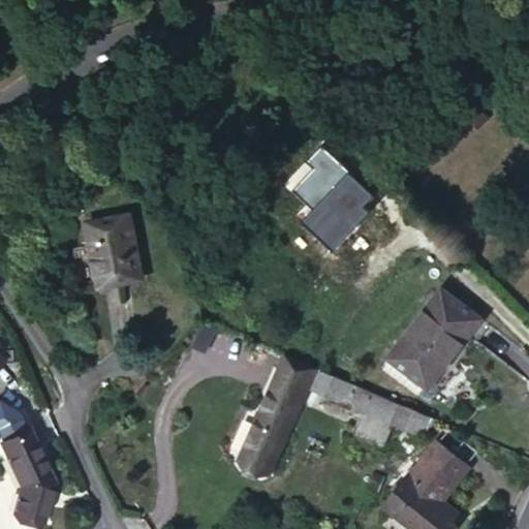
[(464,117),(472,124),(485,113),(476,104),(464,117)]
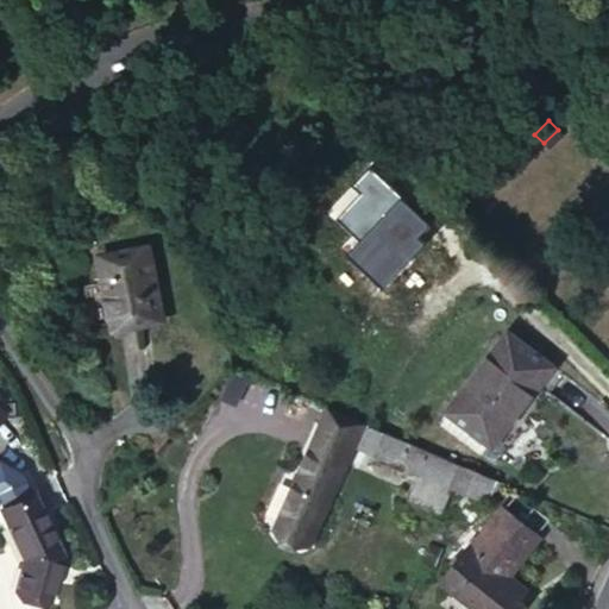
[(558,130),(544,143),(548,148),(563,135),(558,130)]
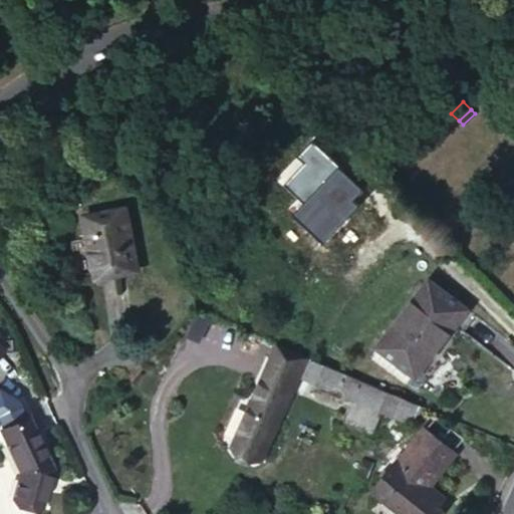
[(123,207),(83,216),(96,277),(137,268),(123,207)]
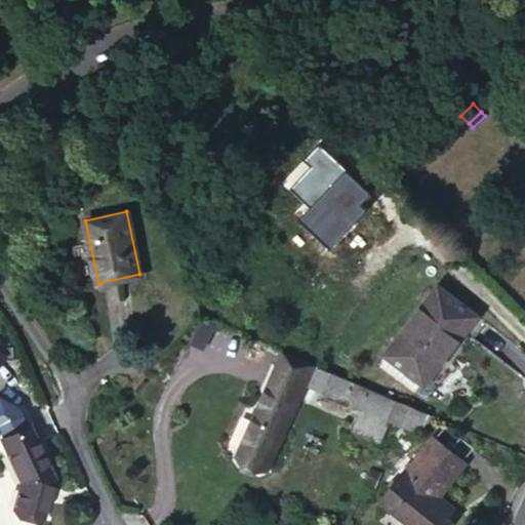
[(384,354),(387,355),(401,366),(393,376),(413,392),(420,381),(423,385),(477,314),(438,284),(384,354)]
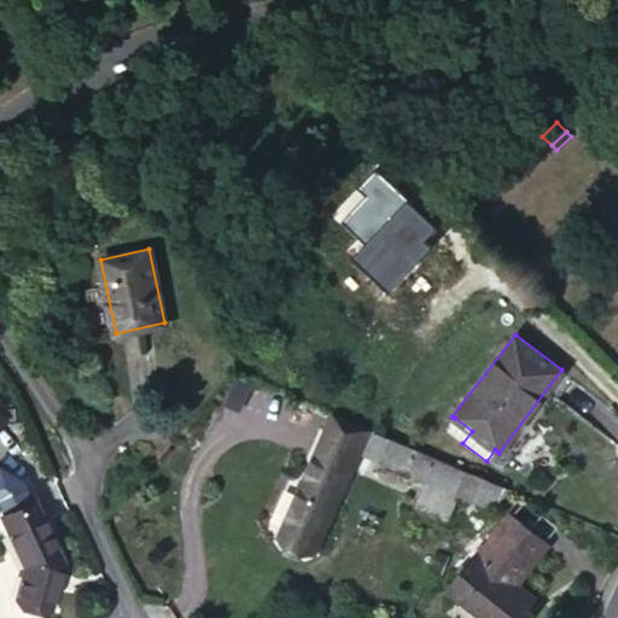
[(363,429),(330,414),(316,448),(350,462),(363,429)]
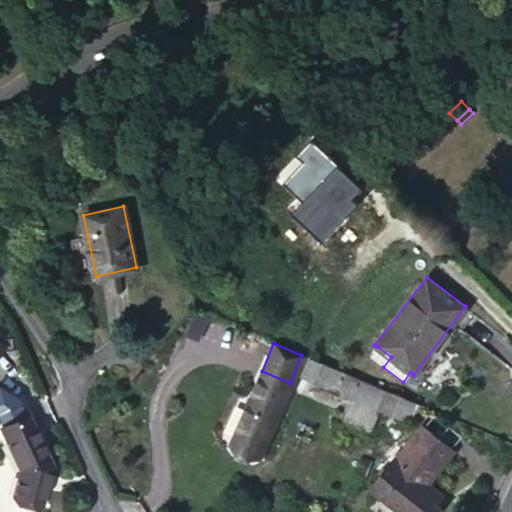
[(391,357),(377,346),(369,356),(383,367),(391,357)]
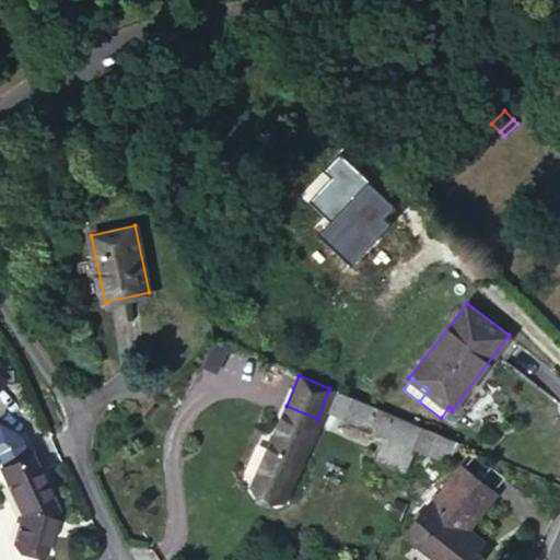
[(422,428),(351,397),(342,417),(415,447),(422,428)]
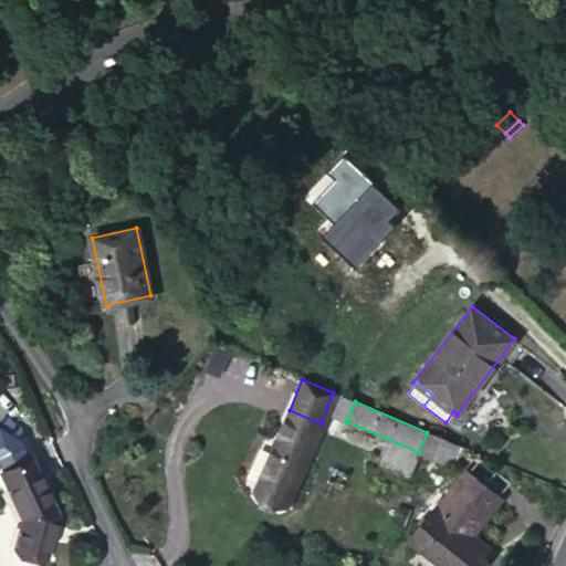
[(321,423),(290,410),(268,463),(299,477),(321,423)]
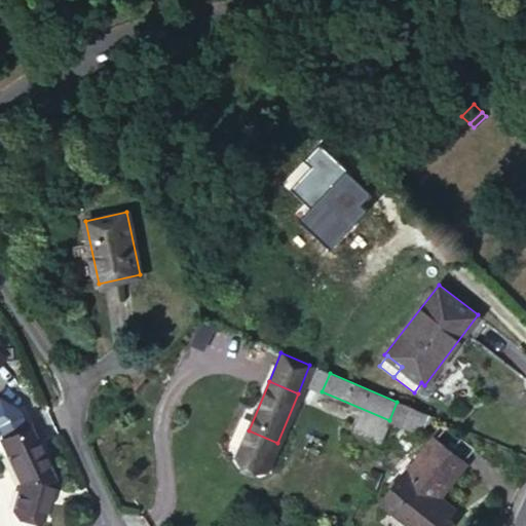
[(419,433),(427,415),(397,402),(389,420),(419,433)]
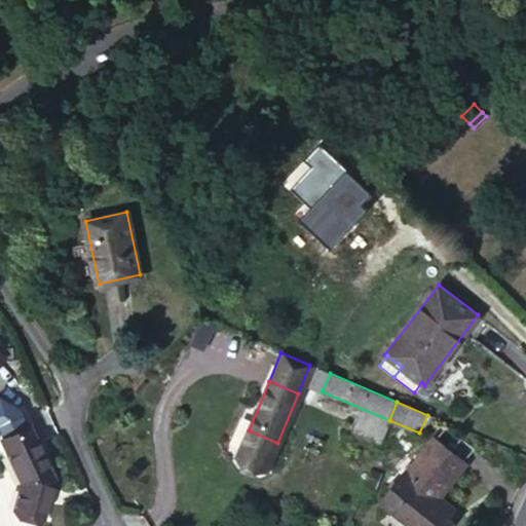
[(0,418),(0,439),(26,426),(19,410),(0,418)]
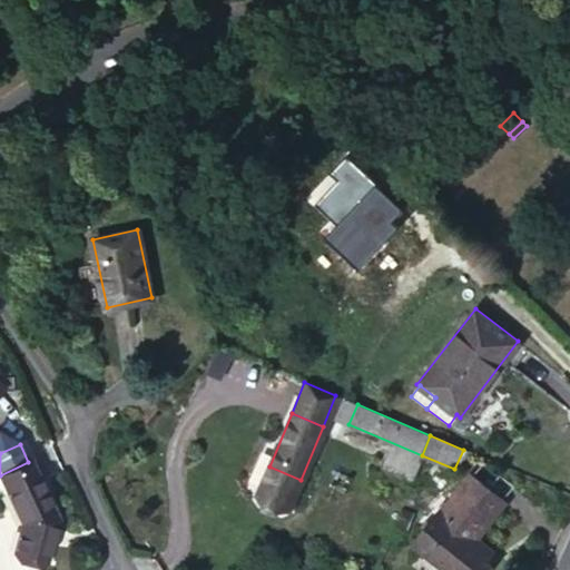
[(28,462),(0,475),(0,478),(22,523),(13,553),(43,562),(56,520),(28,462)]
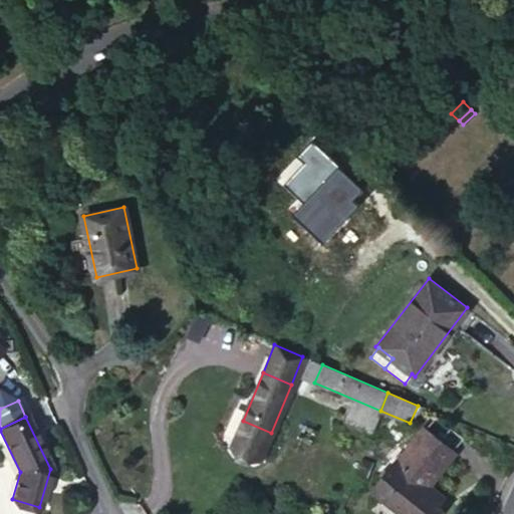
[(271,433),(243,421),(231,449),(259,461),(271,433)]
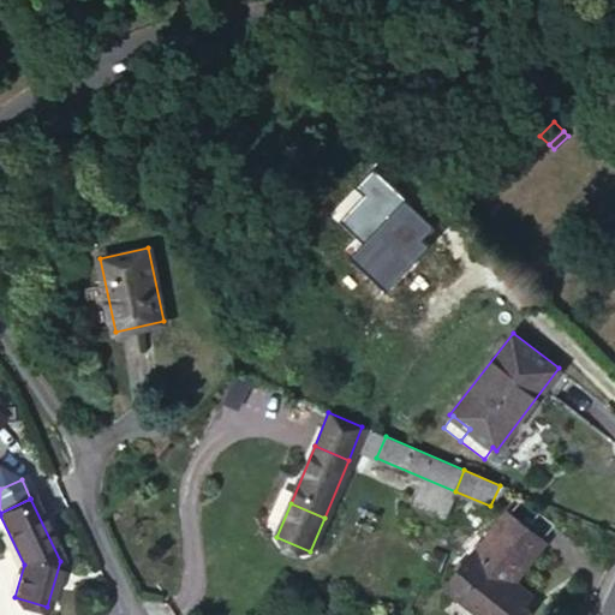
[(502,595),(511,584),(543,542),(507,513),(463,568),(461,567),(445,587),(478,614),(515,614),(520,610),(502,595)]
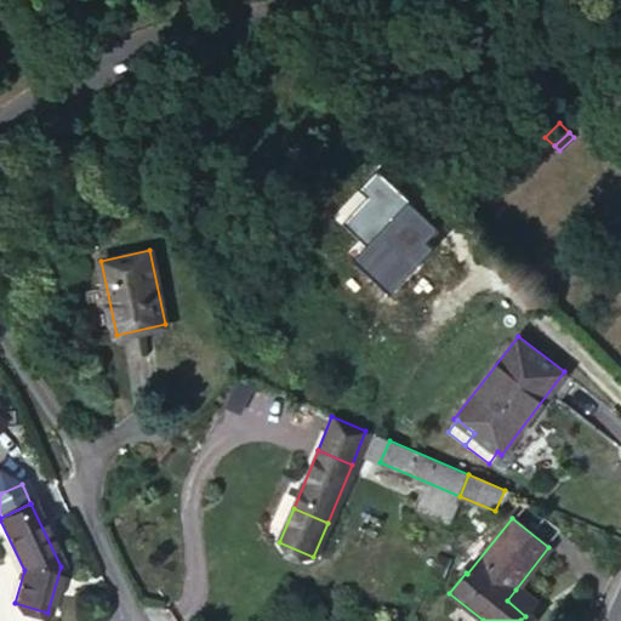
[(450,557),(438,552),(431,571),(443,575),(450,557)]
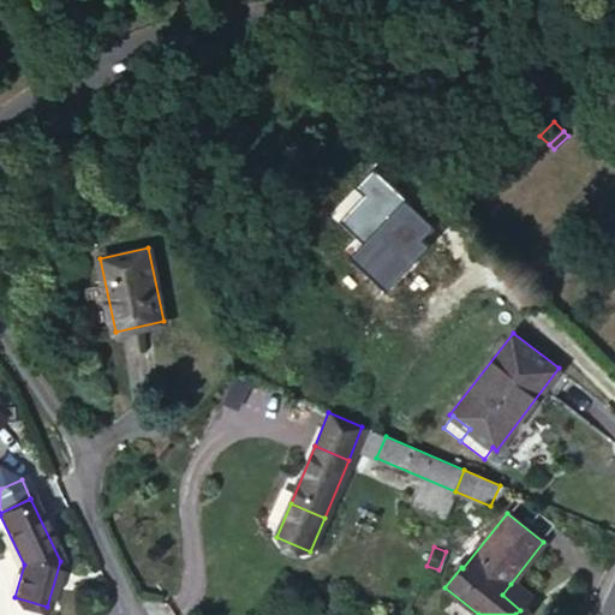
[(529,599),(511,584),(502,595),(520,610),(529,599)]
